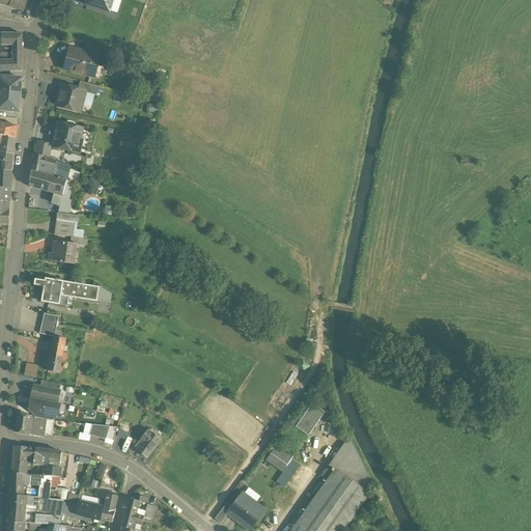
[(27,0),(2,0),(1,3),(24,10),(27,0)]
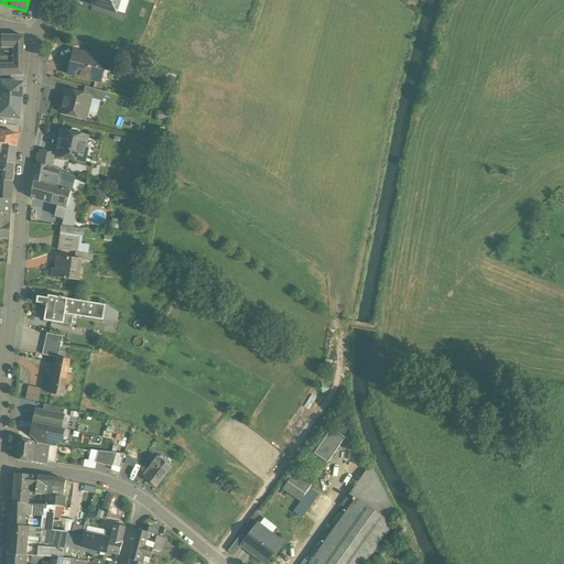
[(93,0),(91,6),(116,14),(117,12),(120,0),(93,0)]
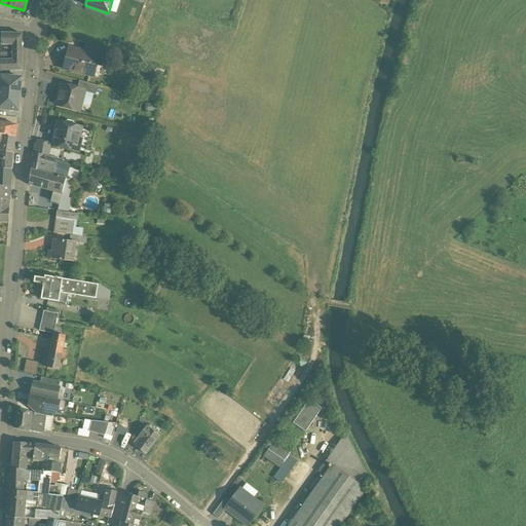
[(120,0),(112,0),(109,11),(116,13),(120,0)]
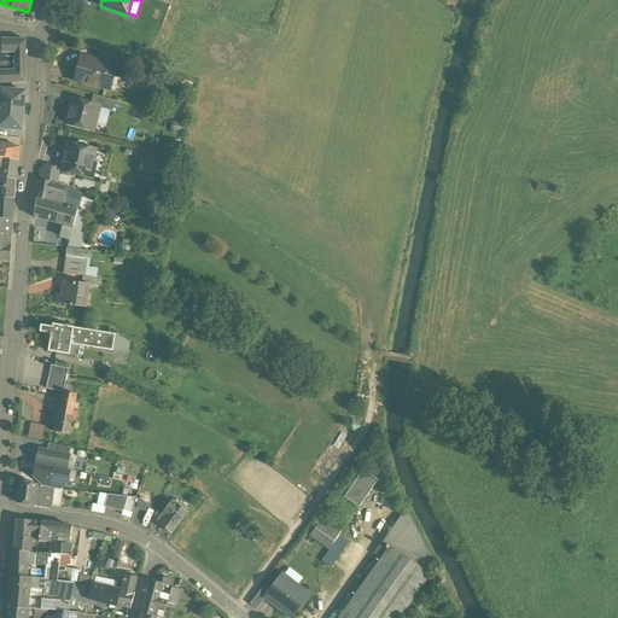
[(25,40),(1,39),(1,53),(15,53),(15,70),(0,71),(0,70),(0,73),(0,83),(1,83),(25,83),(25,40)]
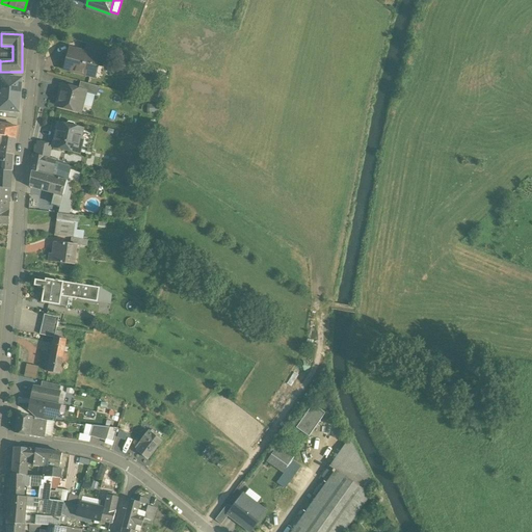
[(105,50),(87,45),(85,53),(98,56),(98,57),(103,59),(105,50)]
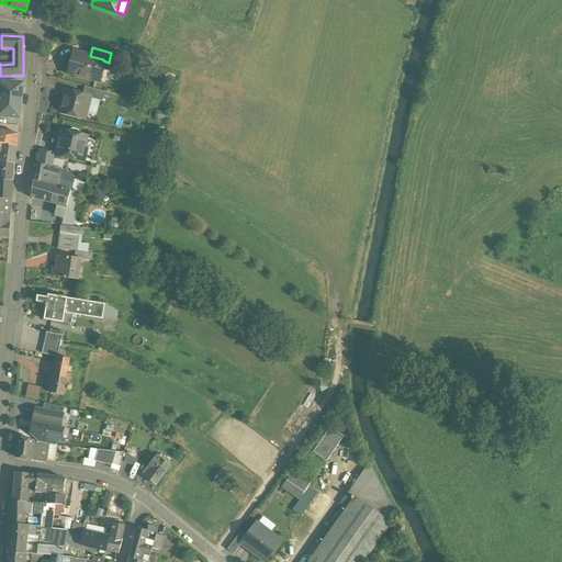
[(13,48),(1,48),(1,51),(0,65),(13,64),(13,48)]
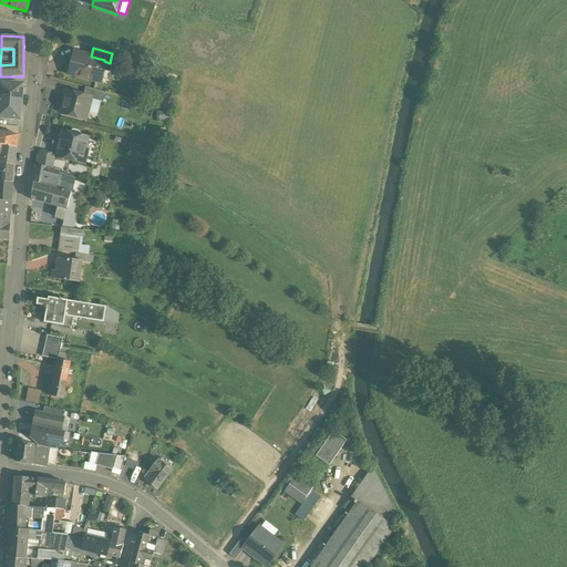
[(85,55),(84,60),(75,58),(70,75),(96,81),(99,69),(102,70),(104,61),(104,60),(91,57),(85,55)]
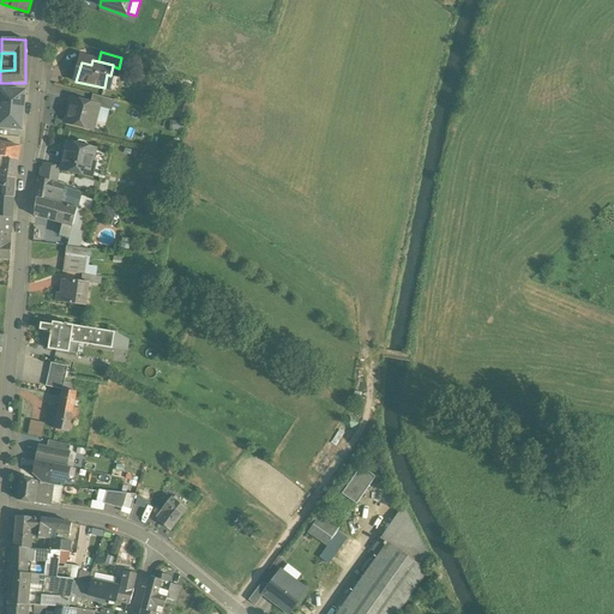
[(0,109),(23,112),(24,92),(0,91),(0,109)]
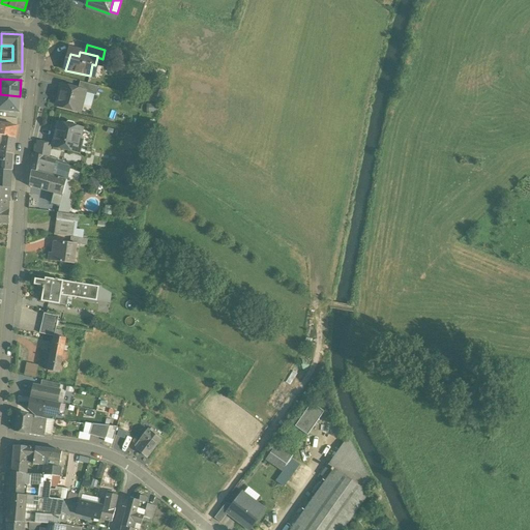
[(98,87),(80,82),(78,90),(84,92),(84,93),(96,96),(98,87)]
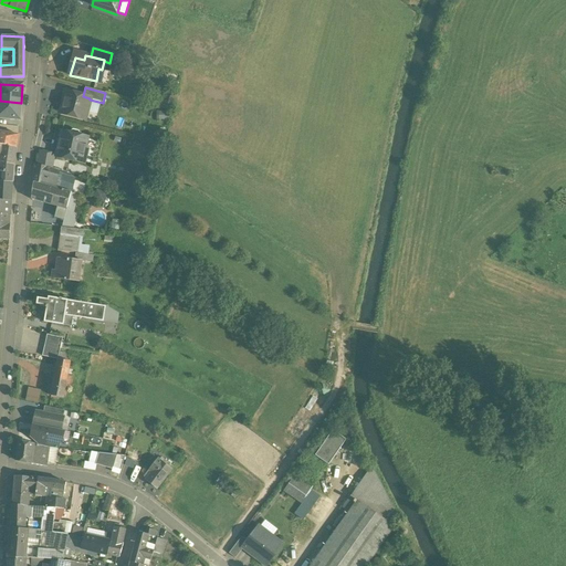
[(83,96),(65,92),(60,113),(84,119),(90,100),(90,98),(83,96)]
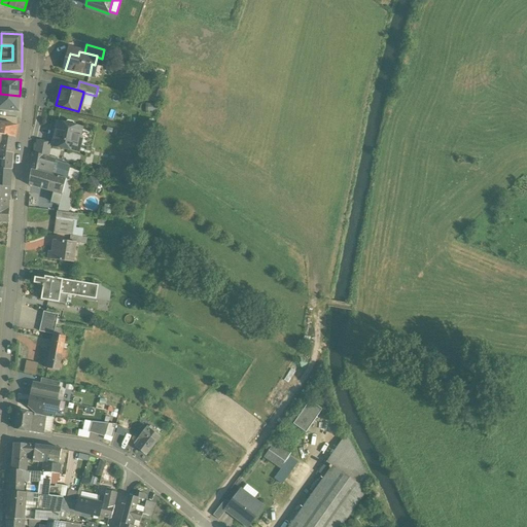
[(0,109),(18,111),(20,96),(0,94),(0,109)]
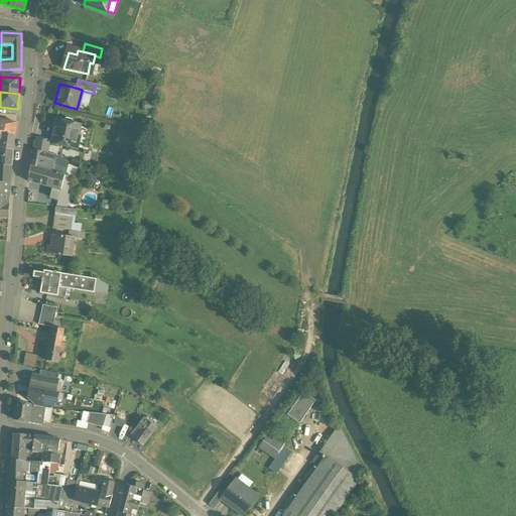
[(63,123),(56,121),(51,142),(75,148),(80,126),(73,125),(73,122),(72,120),(67,119),(65,120),(63,123)]
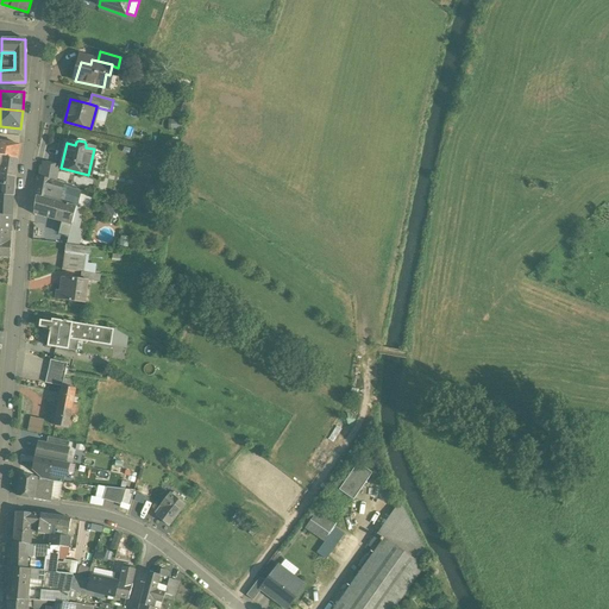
[(19,145),(0,142),(0,158),(1,159),(0,164),(1,165),(2,162),(6,163),(7,157),(18,158),(19,145)]
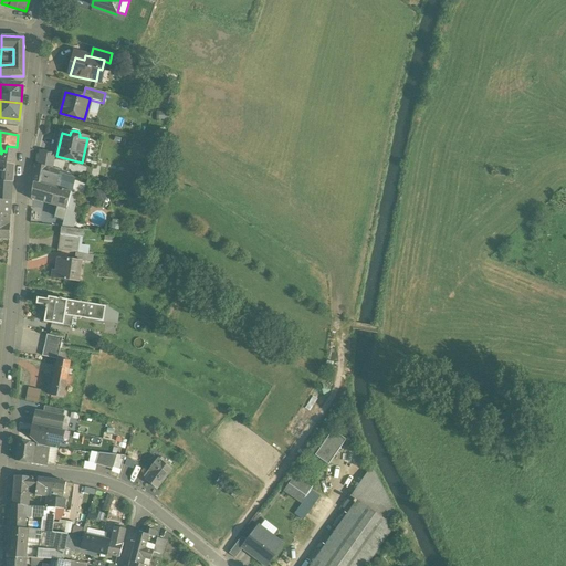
[(6,152),(2,150),(1,154),(0,153),(0,163),(13,166),(17,147),(7,146),(6,152)]
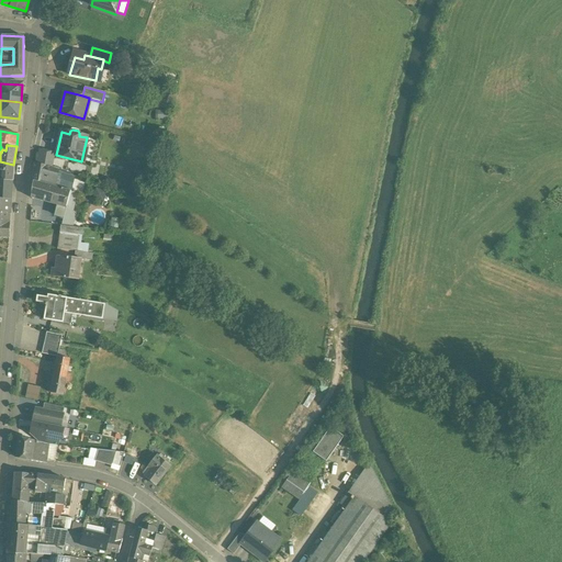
[(54,154),(40,150),(37,165),(46,166),(51,168),(54,154)]
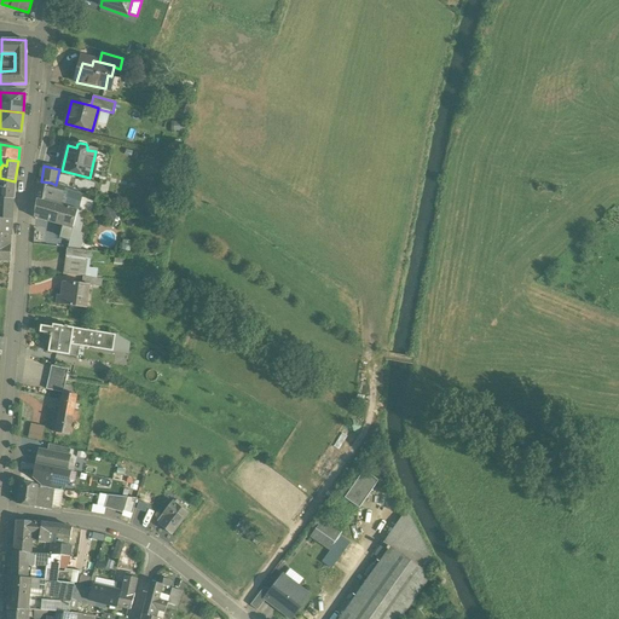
[(15,181),(0,178),(0,187),(3,189),(1,200),(13,200),(15,181)]
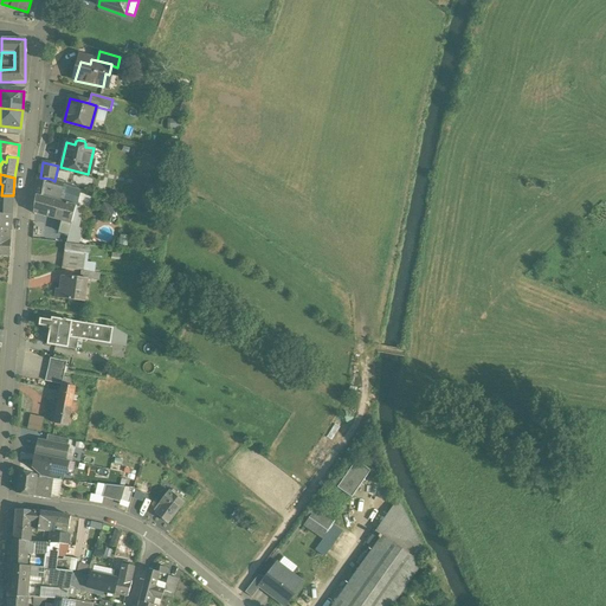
[(50,179),(40,178),(37,195),(46,198),(47,191),(60,193),(62,193),(63,185),(55,181),(50,179)]
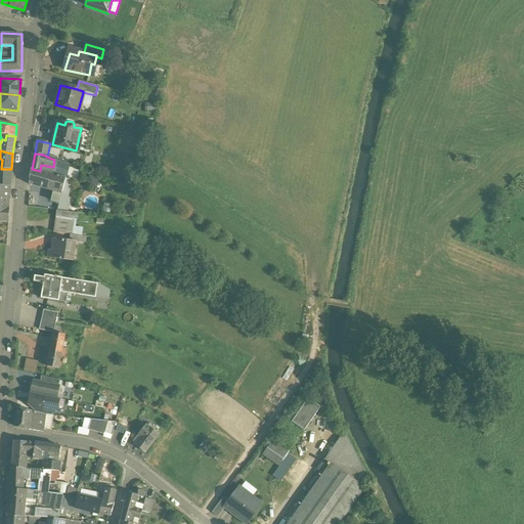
[(70,165),(54,160),(53,167),(52,167),(51,174),(57,176),(66,178),(70,165)]
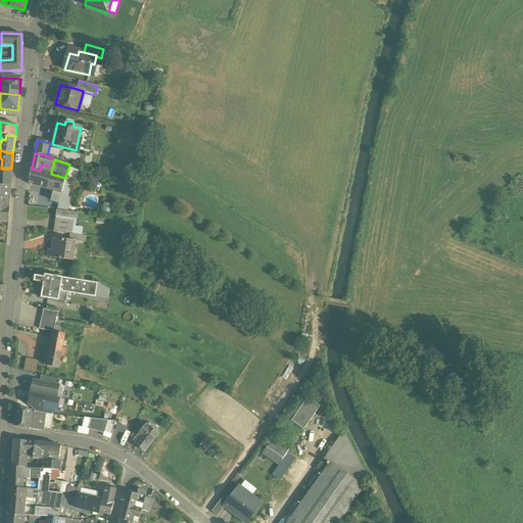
[(1,169),(0,168),(0,185),(10,186),(11,179),(11,169),(1,169)]
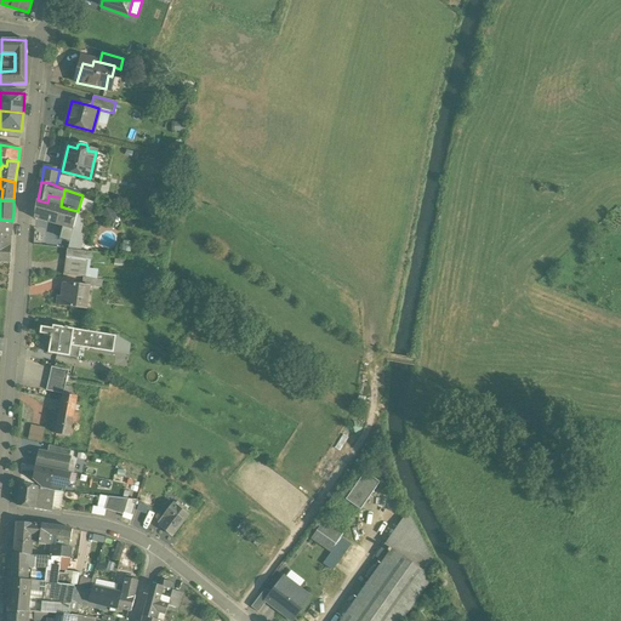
[(47,203),(38,200),(35,220),(45,221),(64,226),(68,209),(61,206),(47,203)]
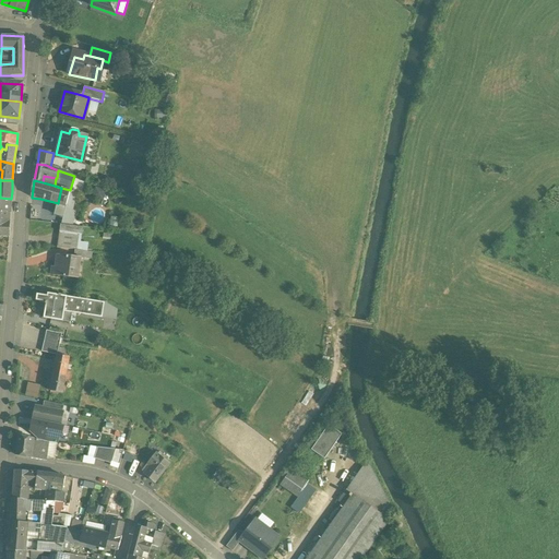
[(70,190),(61,188),(58,203),(66,205),(70,190)]
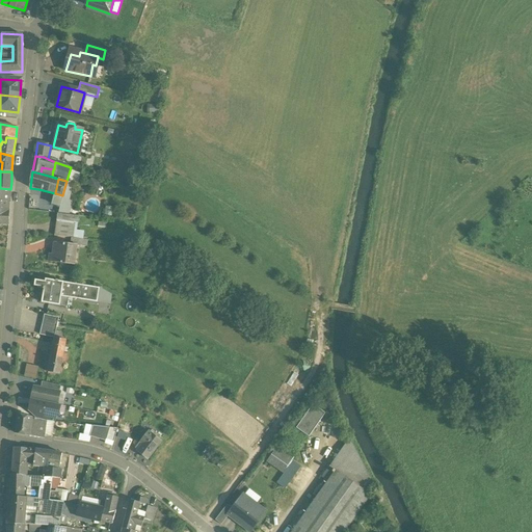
[(72,182),(67,181),(58,214),(71,215),(72,208),(72,207),(72,204),(71,201),(75,186),(72,182)]
